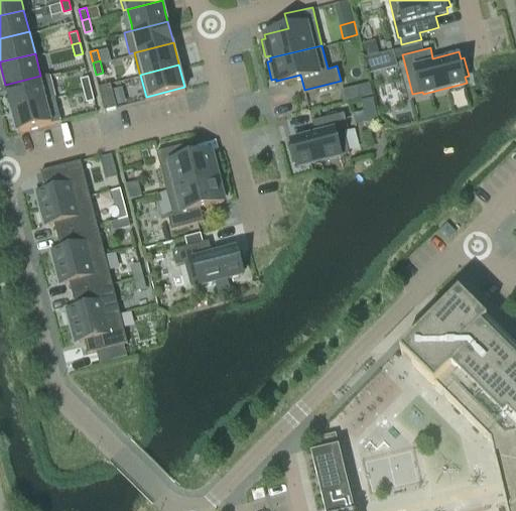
[(40,76),(5,85),(11,107),(46,98),(55,96),(55,95),(50,74),(40,77),(40,76)]
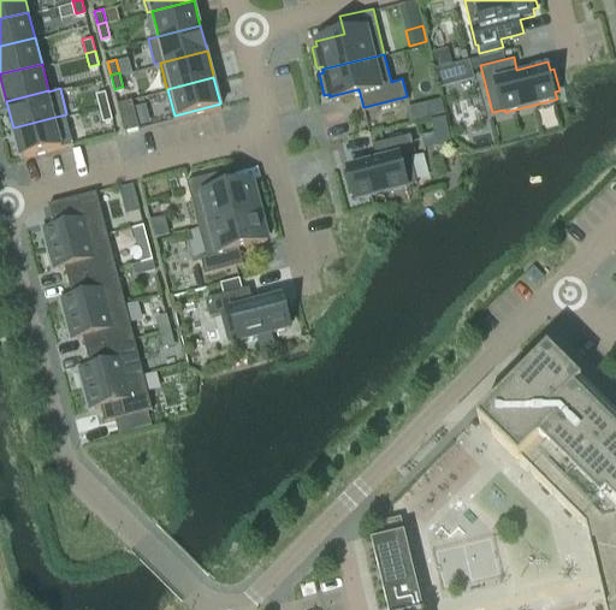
[(108,104),(105,89),(96,92),(100,106),(108,104)]
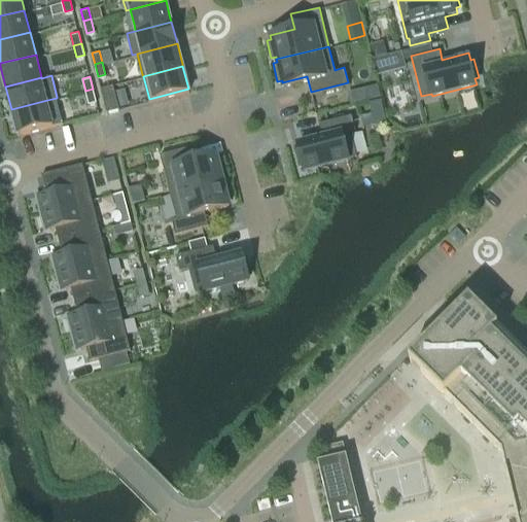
[(107,110),(118,107),(113,83),(101,87),(107,110)]
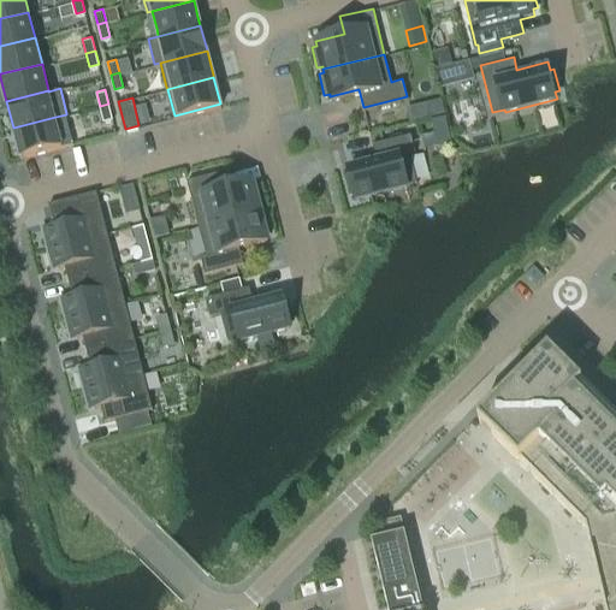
[(112,117),(108,104),(100,106),(104,119),(112,117)]
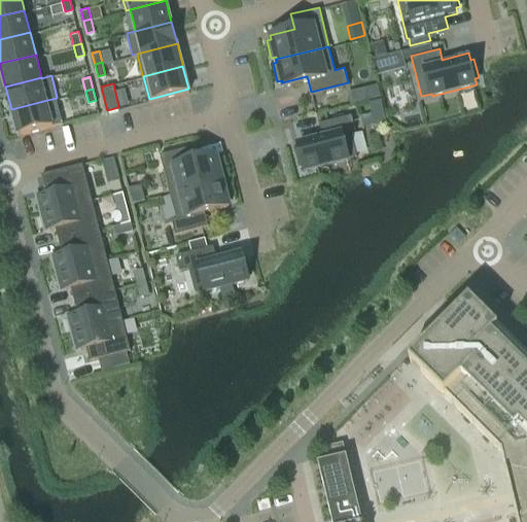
[(47,100),(11,109),(11,110),(18,133),(20,133),(54,124),(63,122),(57,98),(47,100)]
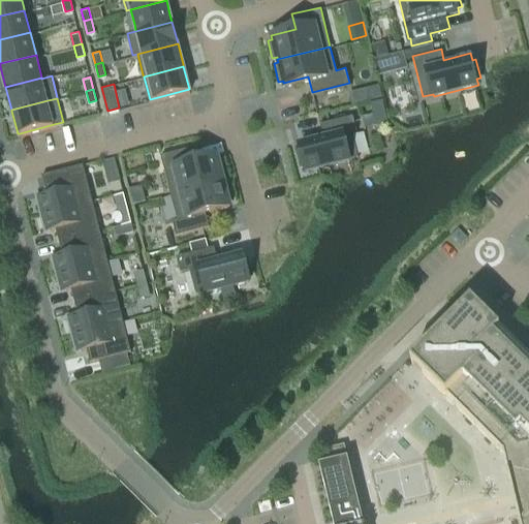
[(344,130),(355,127),(352,114),(319,122),(323,136),(299,143),(300,147),(297,148),(296,148),(301,164),(305,164),(306,168),(350,157),(344,130)]
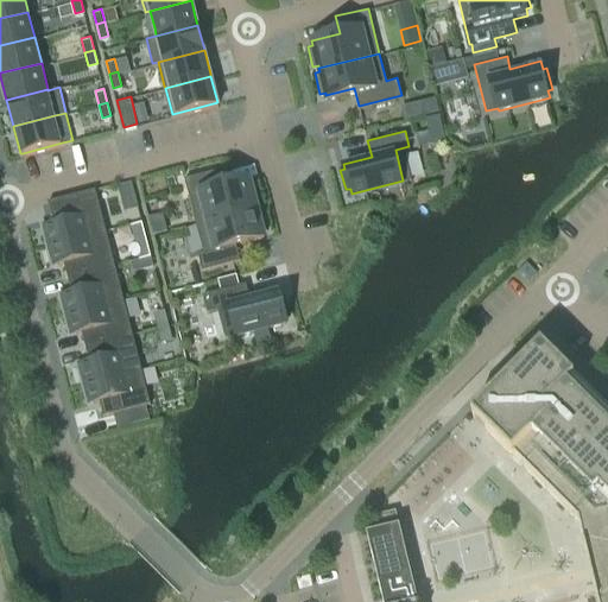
[(196,221),(257,206),(248,177),(221,184),(216,168),(184,176),(196,221)]
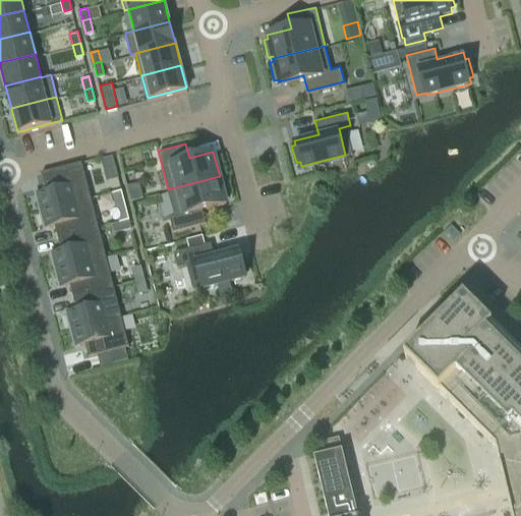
[(45,188),(36,190),(41,209),(91,195),(81,160),(41,171),(45,188)]
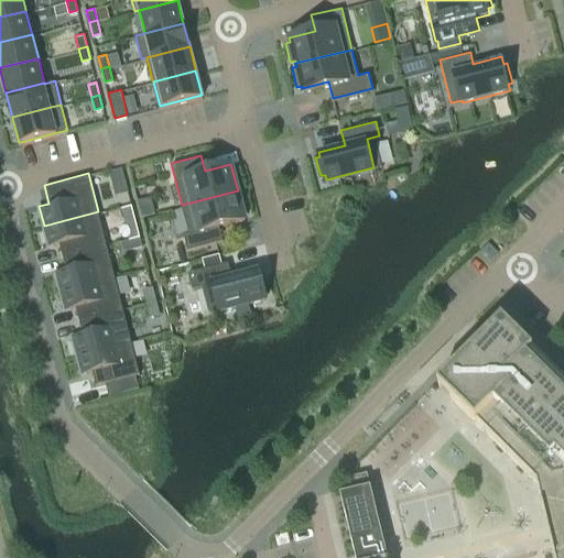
[(238,190),(182,205),(188,231),(184,232),(187,249),(223,239),(218,225),(245,217),(238,190)]
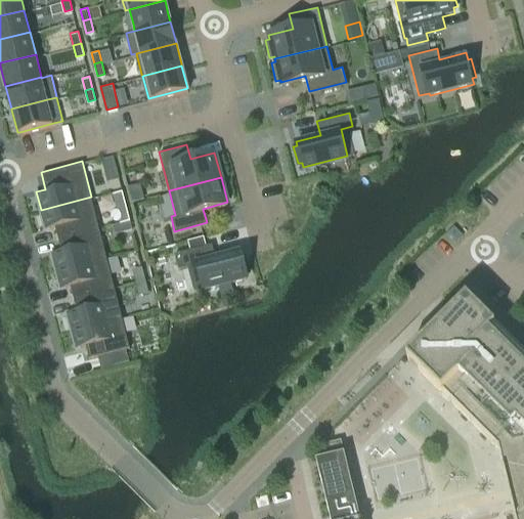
[(91,197),(41,210),(43,217),(45,227),(54,224),(58,236),(98,226),(93,205),(91,197)]
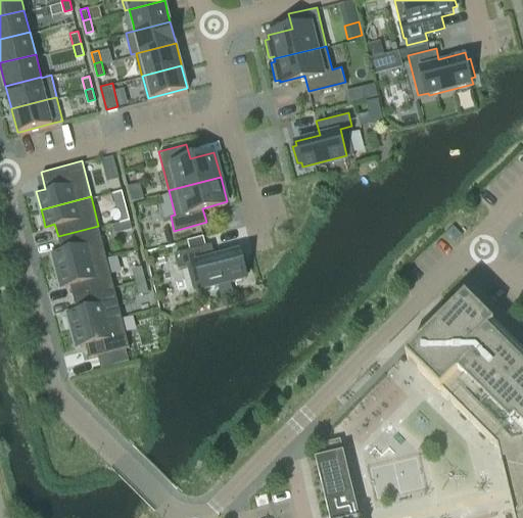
[(120,221),(129,218),(126,203),(115,205),(120,221)]
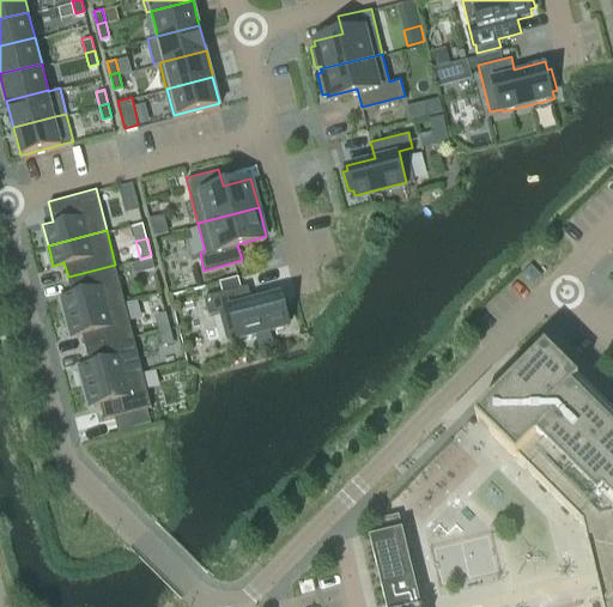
[(72,291),(60,293),(66,315),(125,299),(116,269),(115,265),(68,277),(68,281),(72,291)]
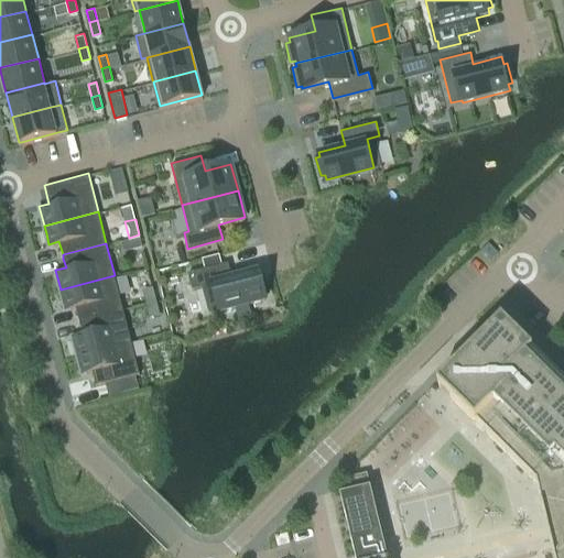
[(228,261),(221,262),(219,252),(202,256),(205,266),(188,271),(193,287),(203,285),(209,312),(217,309),(218,312),(236,307),(238,317),(251,314),(248,302),(264,297),(258,270),(231,275),(228,261)]
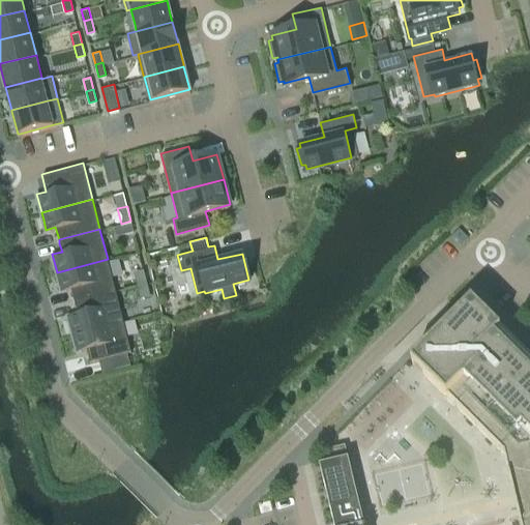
[(108,259),(57,272),(61,290),(70,287),(72,295),(75,300),(115,289),(114,285),(108,259)]
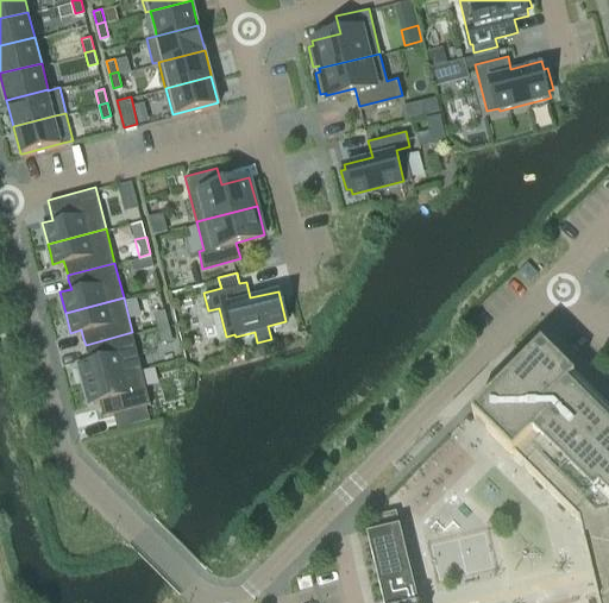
[(158,325),(169,322),(164,308),(154,311),(158,325)]
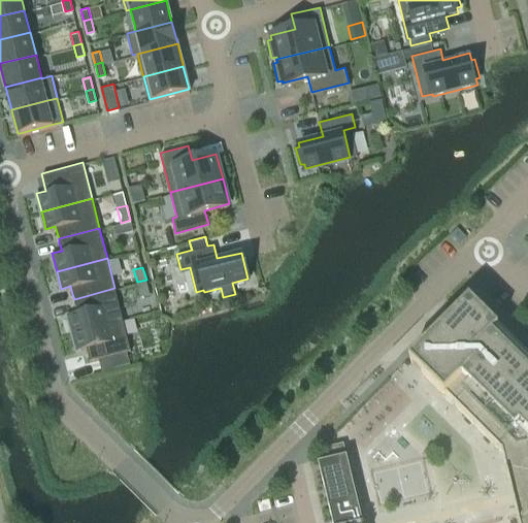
[(146,280),(137,282),(140,295),(150,293),(146,280)]
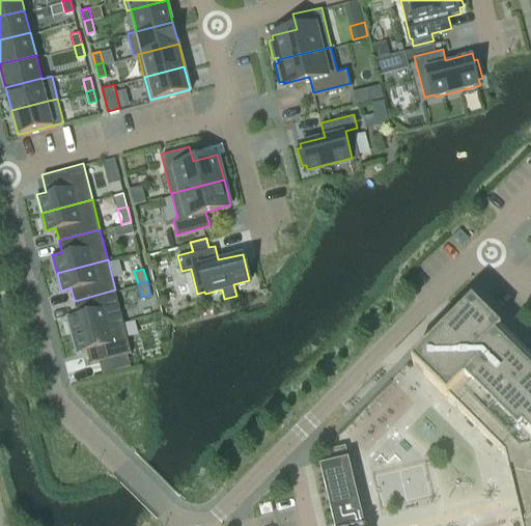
[(77,312),(67,315),(70,325),(73,333),(123,320),(121,311),(115,289),(75,301),(77,312)]
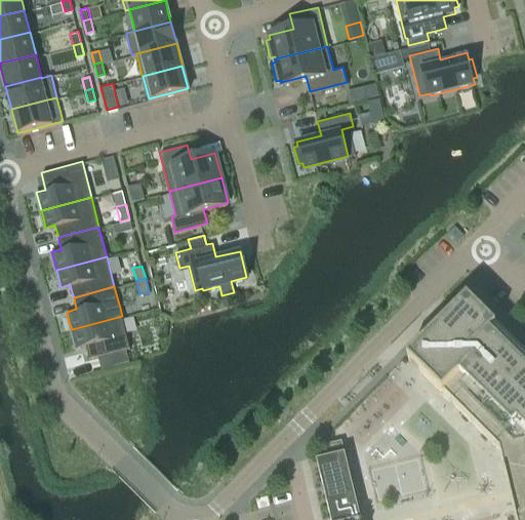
[(524,519),(524,354),(478,308),(418,367),(498,447),(516,519),(524,519)]
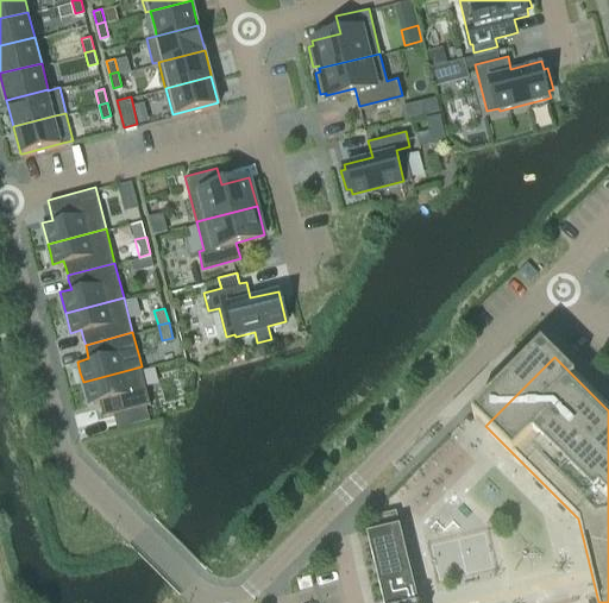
[(142,366),(83,382),(88,402),(99,400),(104,414),(150,402),(142,366)]
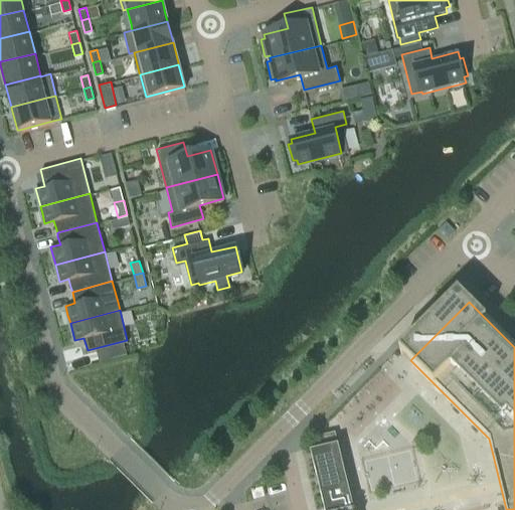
[(318,448),(311,450),(324,505),(325,509),(353,509),(334,431),(324,434),(322,434),(316,436),(318,448)]
